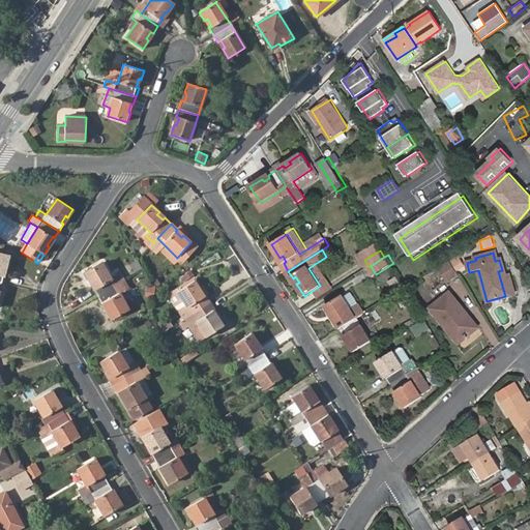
[(129,263),(134,272),(142,268),(138,260),(129,263)]
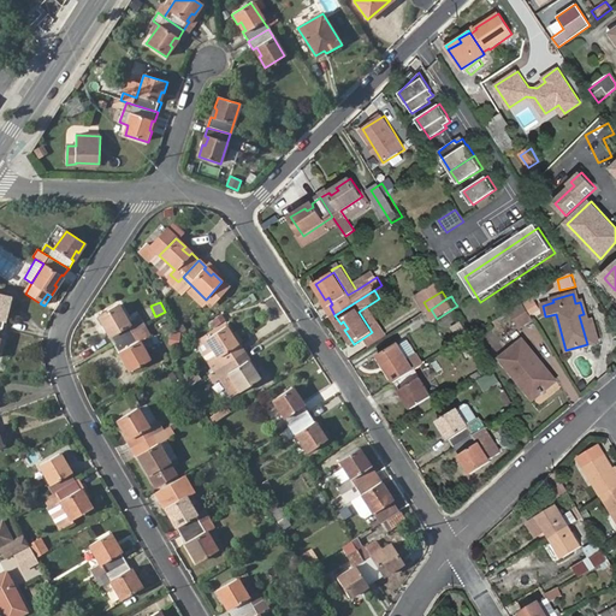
[(532,318),(522,303),(509,312),(520,326),(532,318)]
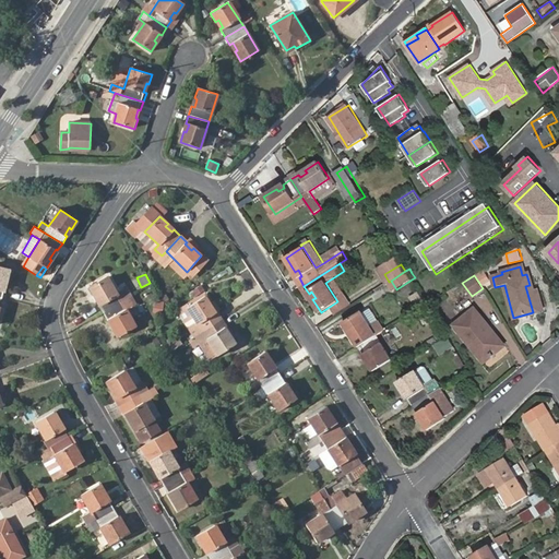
[(99,305),(104,313),(131,297),(128,292),(119,297),(108,277),(90,288),(95,297),(97,296),(102,304),(99,305)]
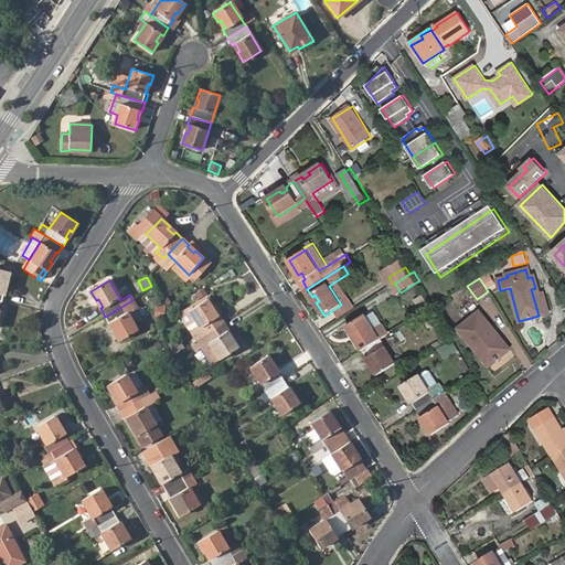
[(543,315),(535,288),(531,289),(539,316),(543,315)]
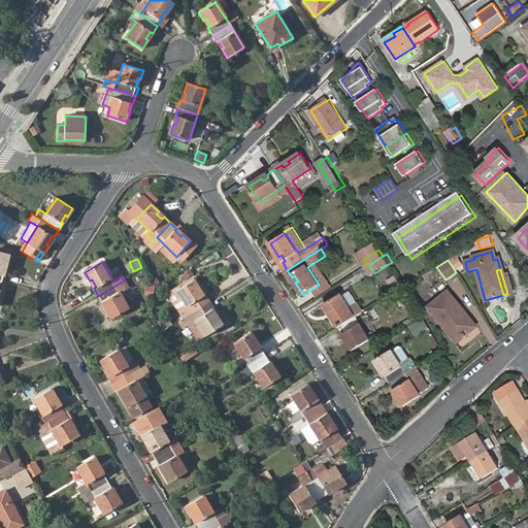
[(396,276),(388,281),(391,289),(400,286),(396,276)]
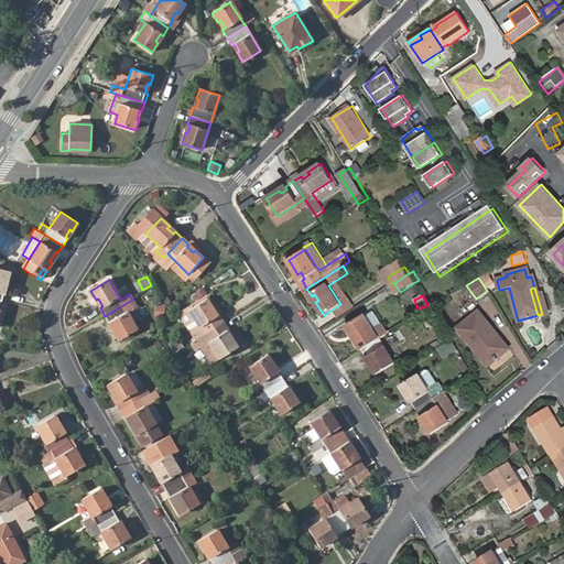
[(196,338),(221,322),(217,314),(215,316),(209,310),(213,307),(206,299),(188,310),(199,326),(191,332),(196,338)]
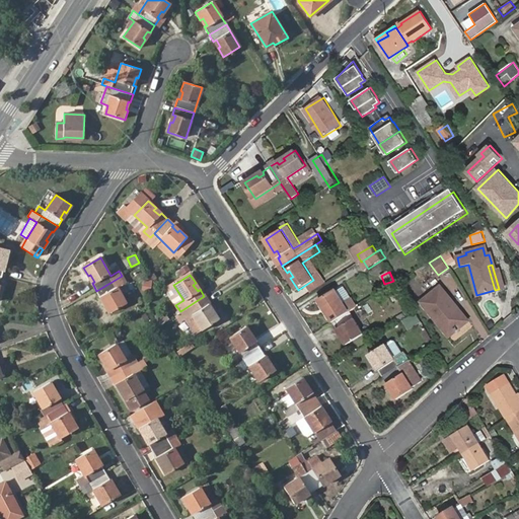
[(122,276),(96,291),(100,298),(102,296),(106,303),(104,305),(109,313),(126,303),(118,289),(127,283),(122,276)]
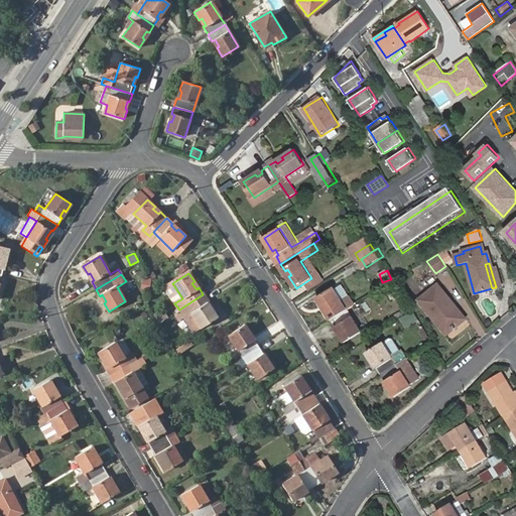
[(148,288),(150,278),(144,277),(142,287),(148,288)]
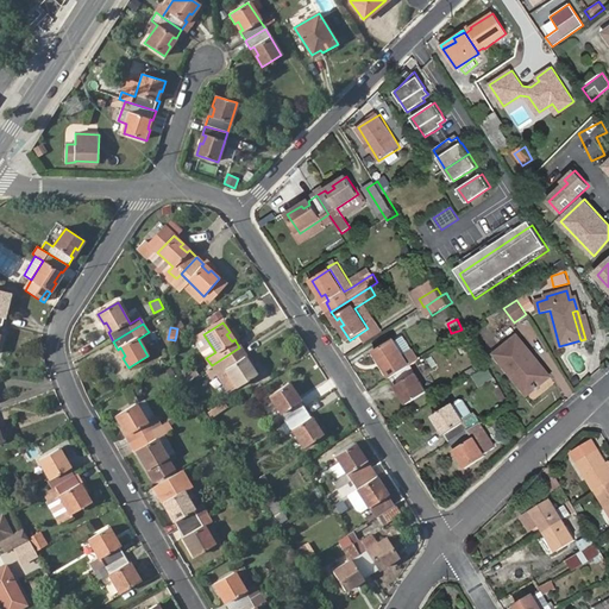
[(528,356),(532,353),(518,337),(496,353),(528,393),(547,378),(528,356)]
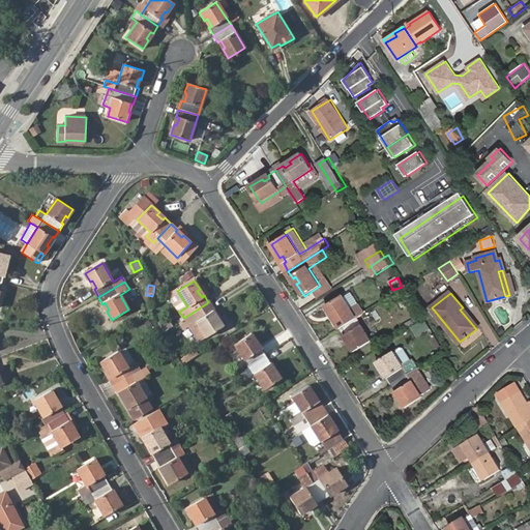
[(336,322),(341,329),(357,318),(363,315),(359,307),(353,312),(343,296),(326,306),(331,315),(333,313),(339,320),(336,322)]
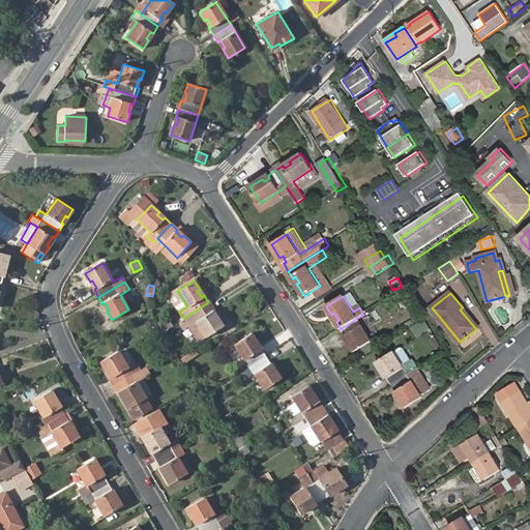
[(213,311),(208,302),(184,318),(188,326),(196,321),(207,336),(224,325),(218,317),(215,319),(211,312),(213,311)]
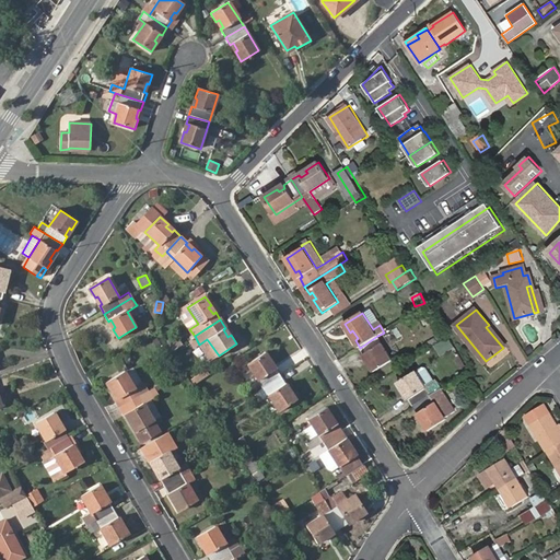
[(506,346),(489,325),(486,327),(503,348),(506,346)]
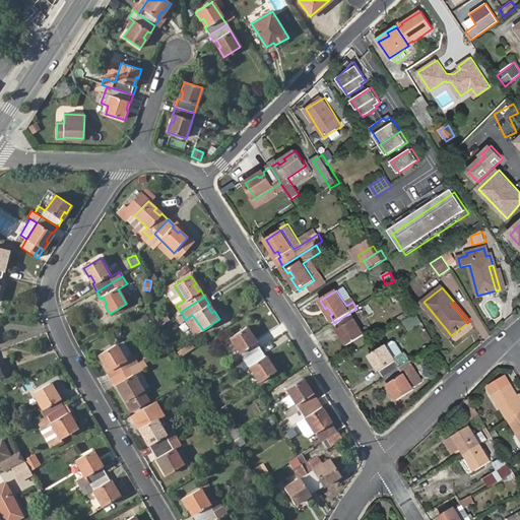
[(350,312),(334,323),(339,330),(341,329),(345,335),(343,336),(348,344),(365,334),(350,312)]
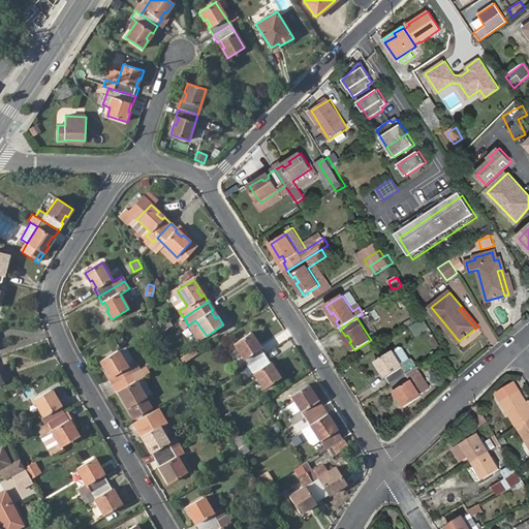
[(248,365),(265,354),(260,347),(257,349),(252,342),(255,340),(250,332),(234,342),(248,365)]
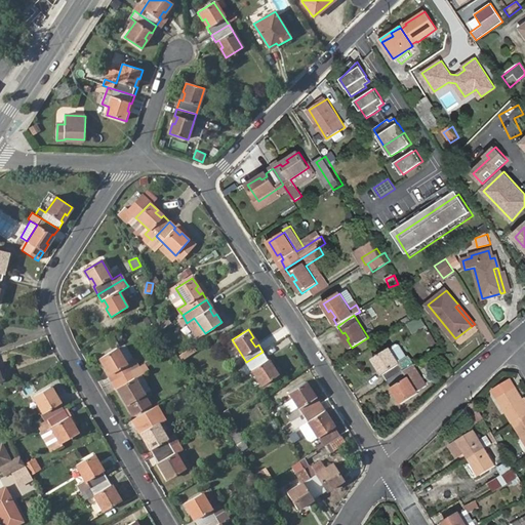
[(401,346),(399,345),(393,349),(401,362),(408,357),(401,346)]
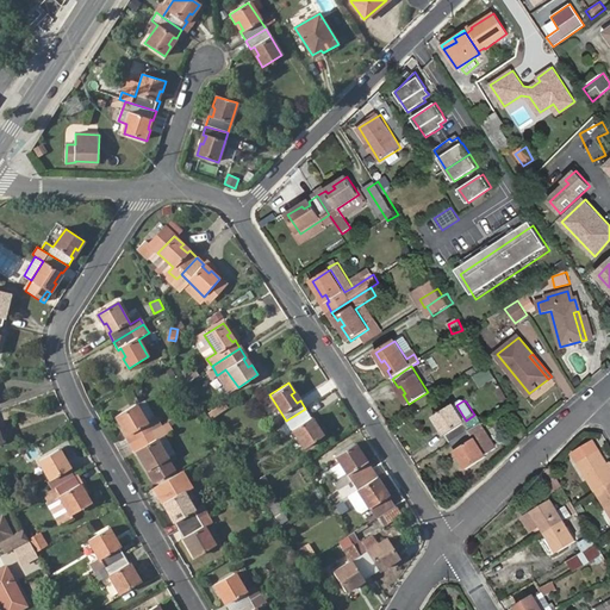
[(456,405),(453,402),(433,415),(441,428),(444,425),(449,434),(446,435),(452,444),(481,424),(484,423),(477,414),(474,415),(466,421),(456,405)]
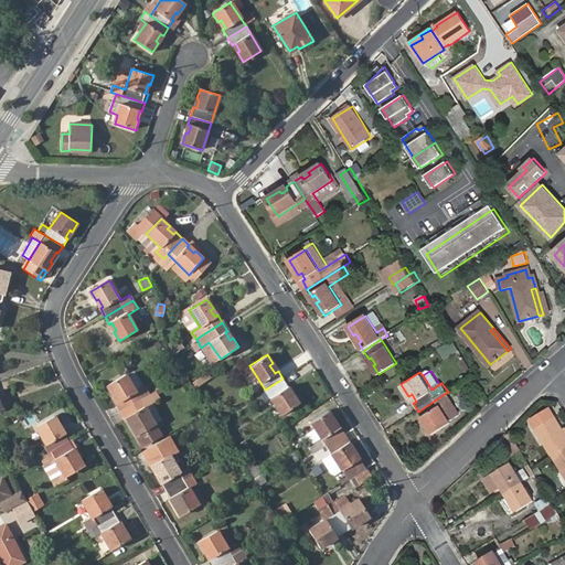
[(123,379),(104,390),(119,414),(137,403),(123,379)]
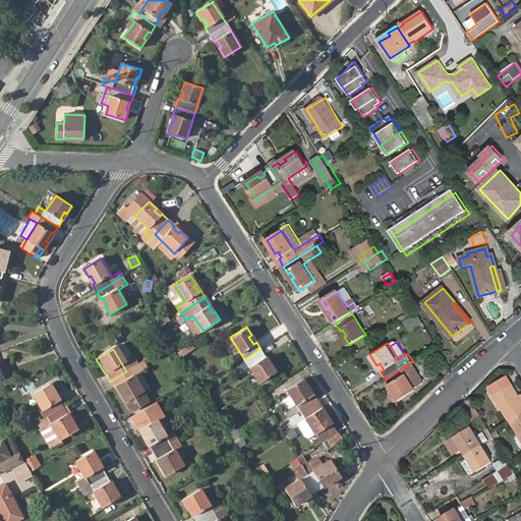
[(265,355),(261,349),(244,359),(258,381),(275,369),(270,363),(267,365),(262,357),(265,355)]
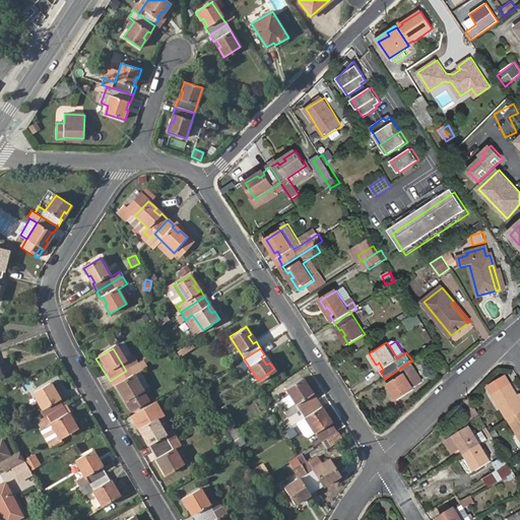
[(269,363),(264,354),(261,356),(266,365),(269,363)]
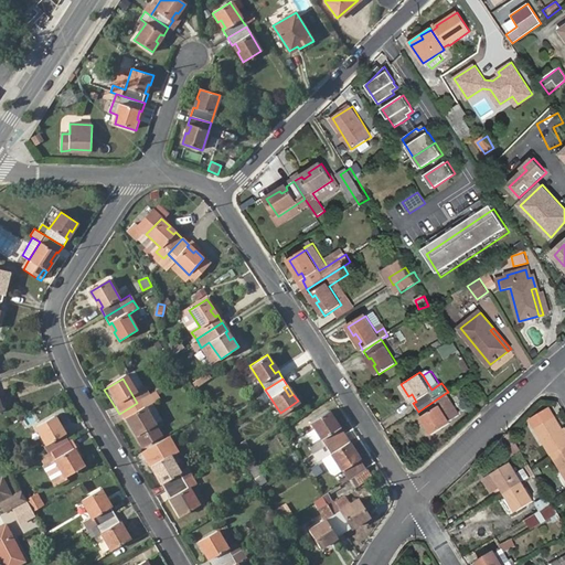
[(446,393),(418,412),(423,418),(426,417),(430,424),(427,426),(433,435),(451,423),(450,420),(460,415),(446,393)]
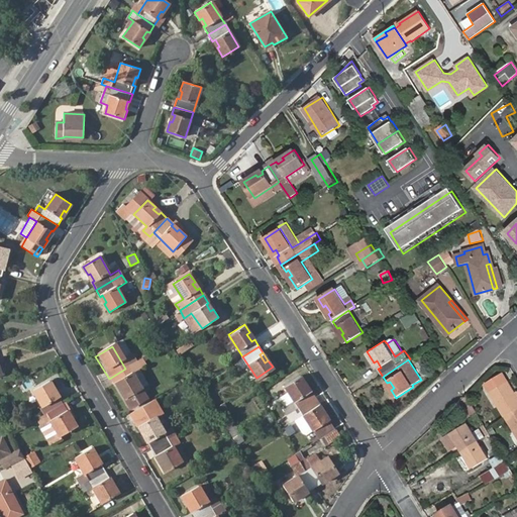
[(109,379),(128,411),(145,401),(125,369),(109,379)]
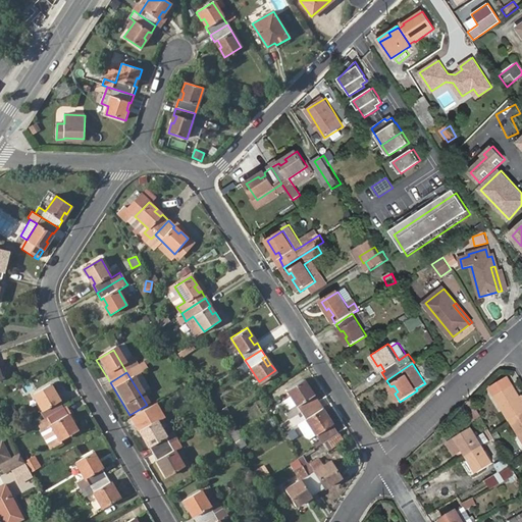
[(494,396),(509,421),(510,420),(521,412),(521,402),(512,385),(507,376),(489,386),(494,396)]
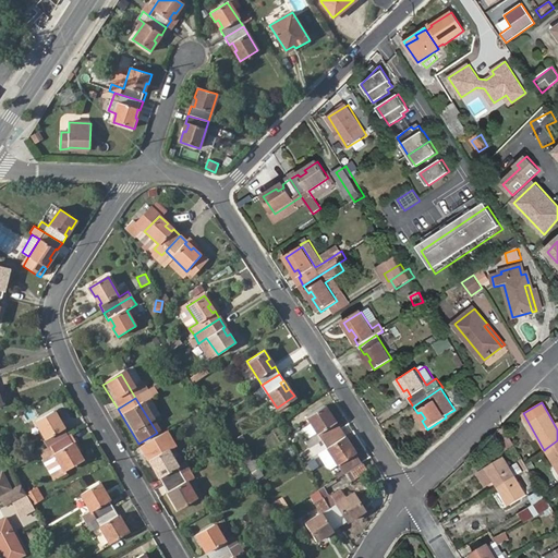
[(312,448),(340,429),(336,423),(334,424),(328,416),(331,415),(325,407),(307,416),(318,433),(306,440),(312,448)]
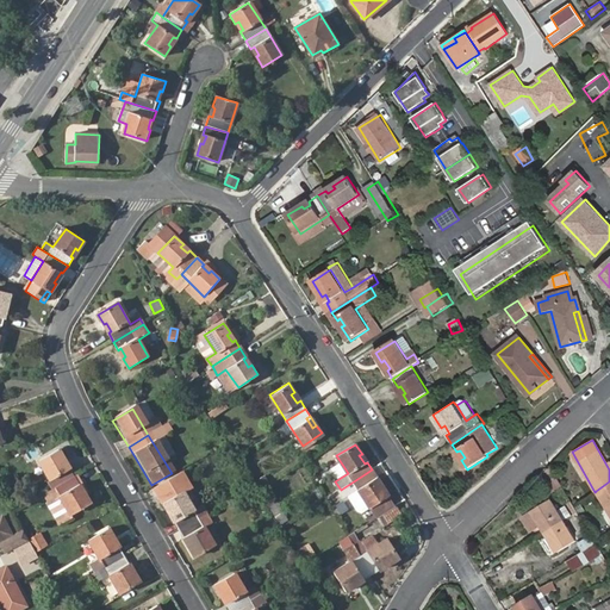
[(35,462),(50,490),(67,517),(87,505),(55,452),(35,462)]
